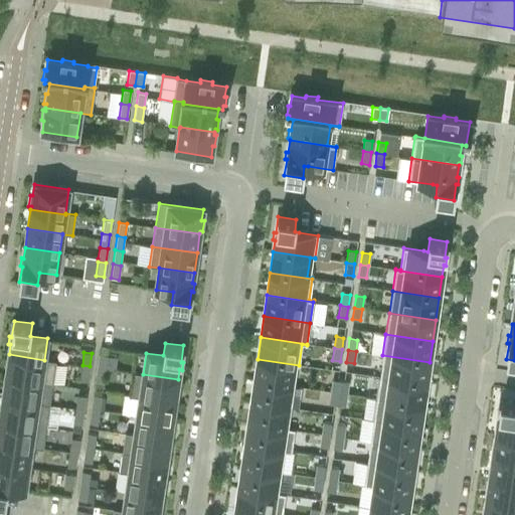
[(56,361),(44,360),(9,354),(5,377),(52,384),(56,361)]
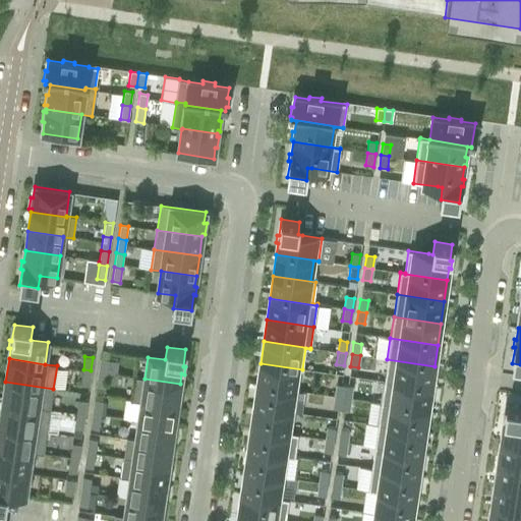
[(101,358),(99,371),(107,373),(109,359),(101,358)]
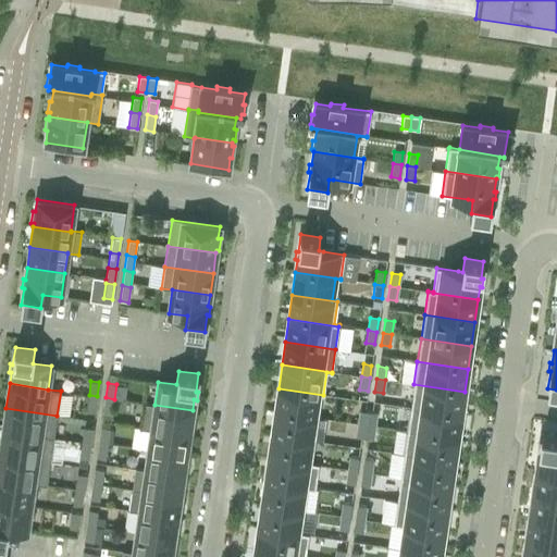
[(413,384),(410,408),(461,416),(465,392),(413,384)]
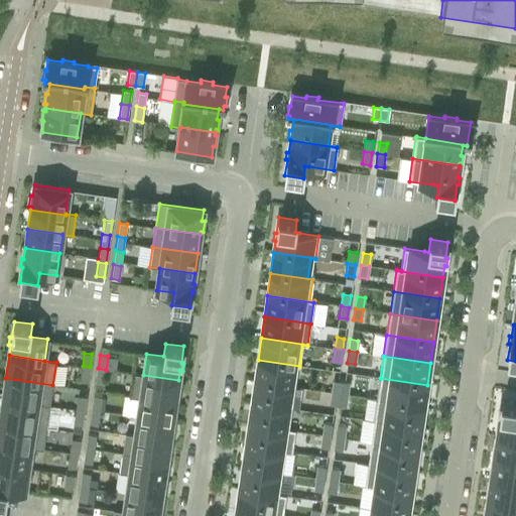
[(257,364),(254,381),(291,387),(294,366),(299,367),(299,366),(258,360),(257,364)]
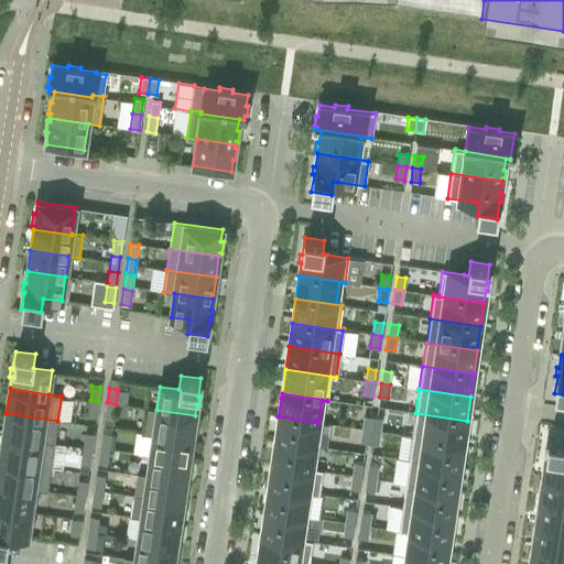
[(98,401),(90,400),(87,416),(96,418),(98,401)]
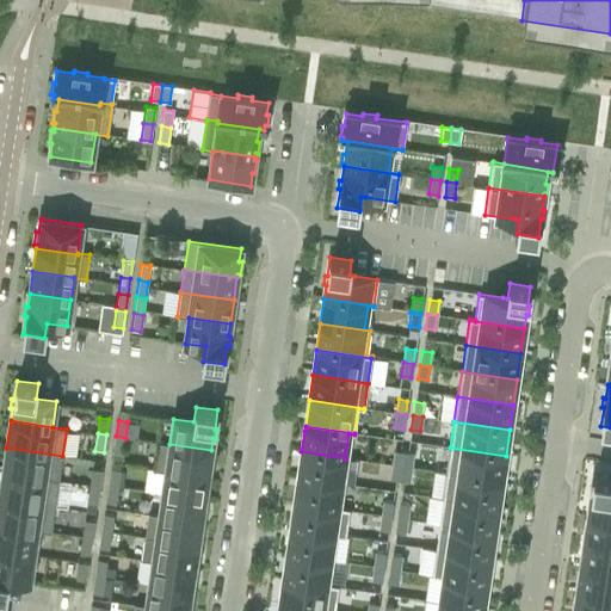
[(125,438),(116,436),(112,454),(123,455),(125,438)]
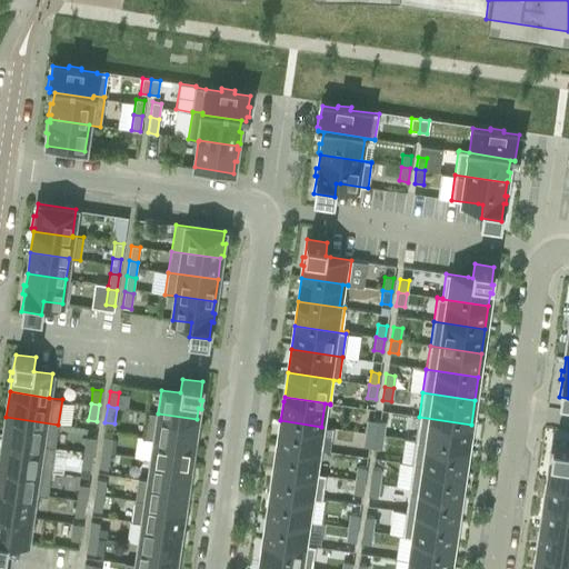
[(143,438),(155,439),(193,445),(197,419),(158,413),(148,412),(143,438)]
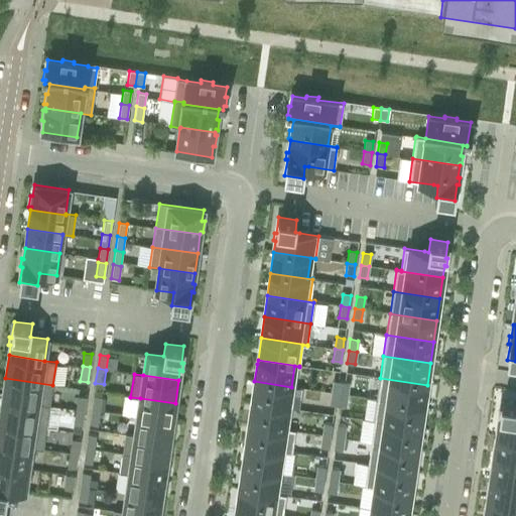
[(3,398),(49,405),(52,385),(5,378),(3,398)]
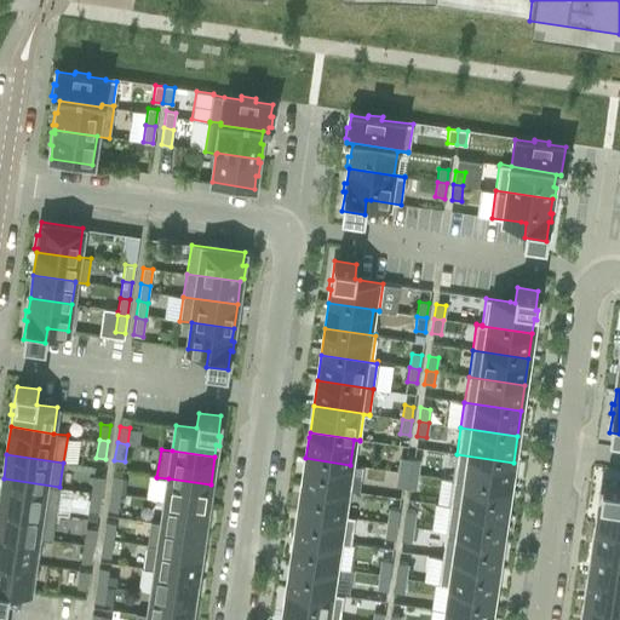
[(457,454),(453,480),(509,488),(514,463),(457,454)]
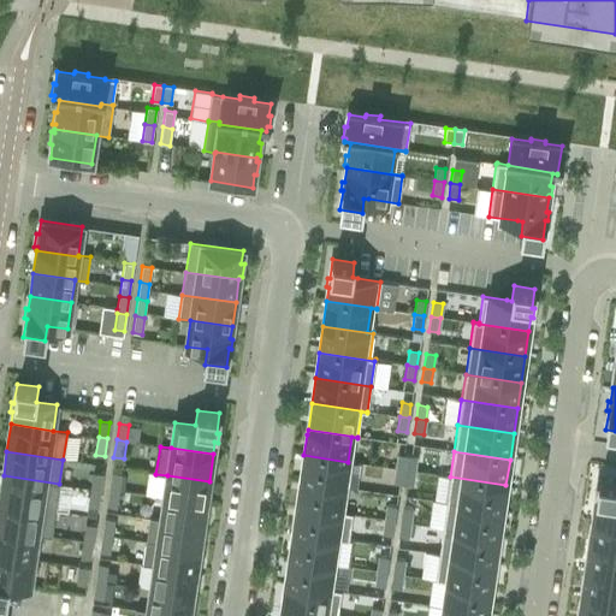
[(397,454),(395,468),(404,471),(407,456),(397,454)]
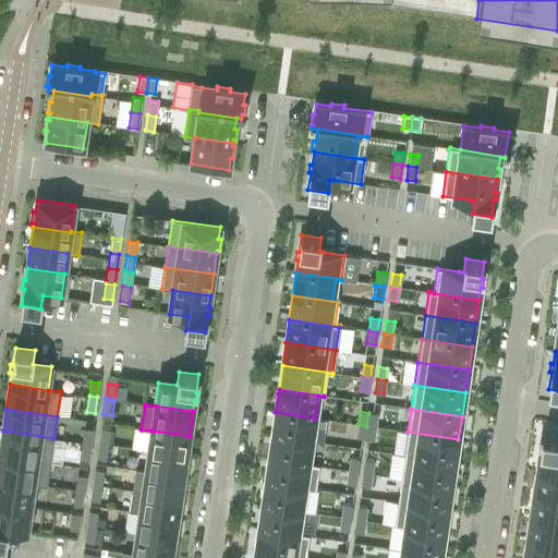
[(275,412),(271,436),(312,441),(315,419),(275,412)]
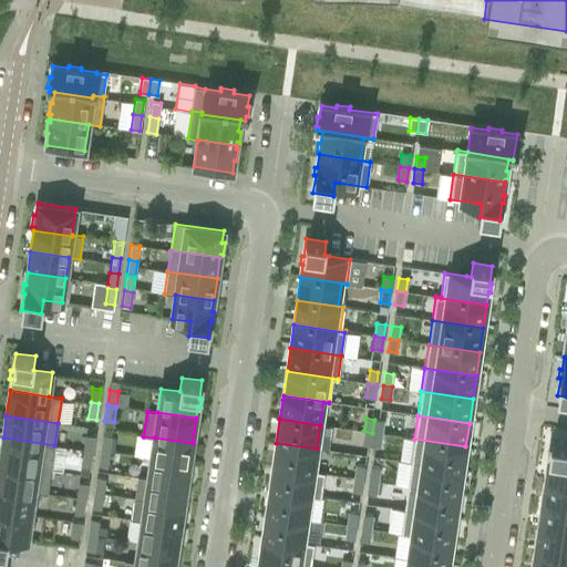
[(374,420),(372,433),(381,434),(383,421),(374,420)]
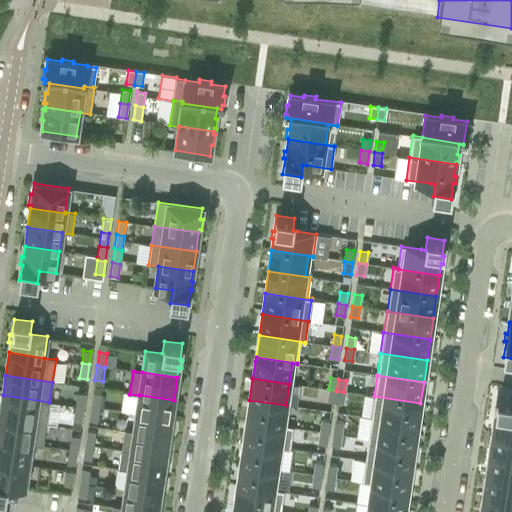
[(328,389),(327,401),(334,402),(336,391),(328,389)]
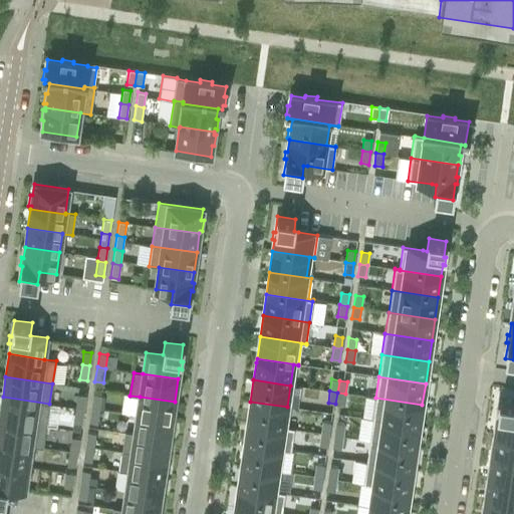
[(337,393),(335,404),(343,405),(343,406),(345,394),(337,393)]
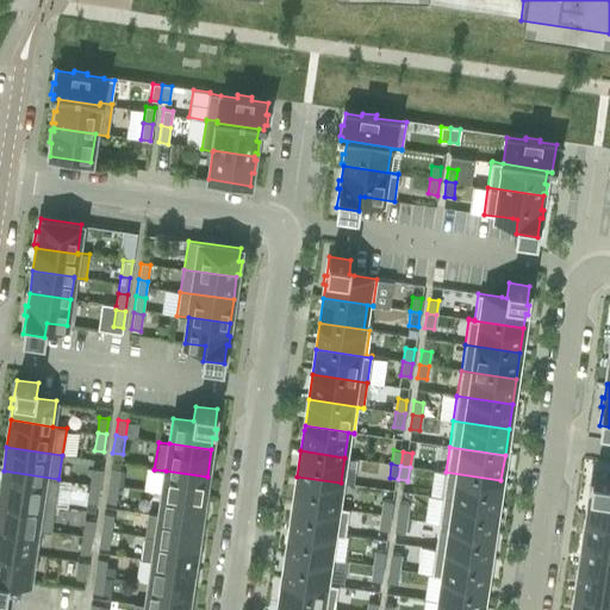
[(92,468),(89,485),(99,487),(101,470),(92,468)]
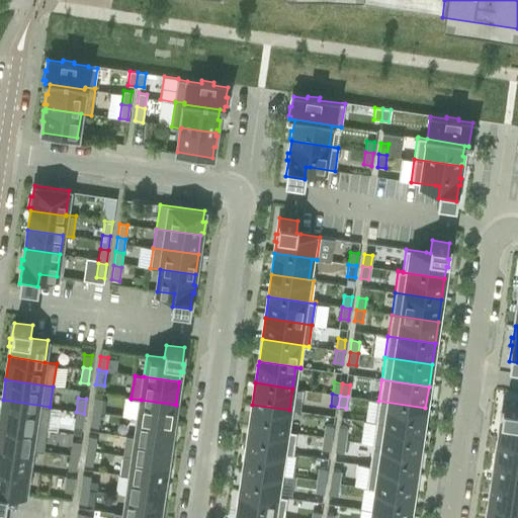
[(93,398),(91,412),(99,413),(102,399),(93,398)]
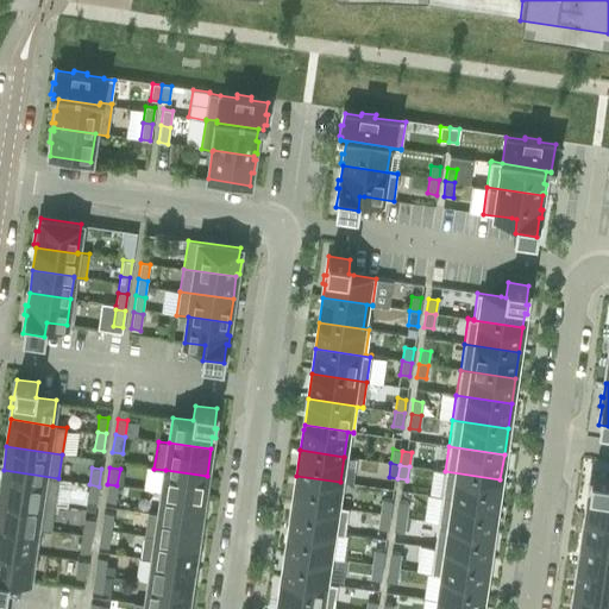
[(4,470),(0,490),(0,497),(55,506),(58,478),(4,470)]
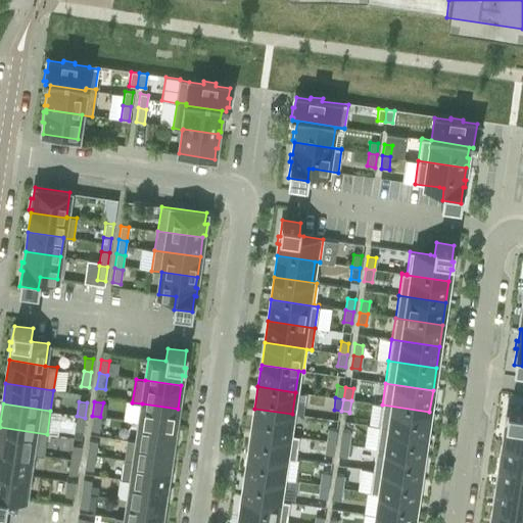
[(142,403),(139,422),(175,428),(178,409),(142,403)]
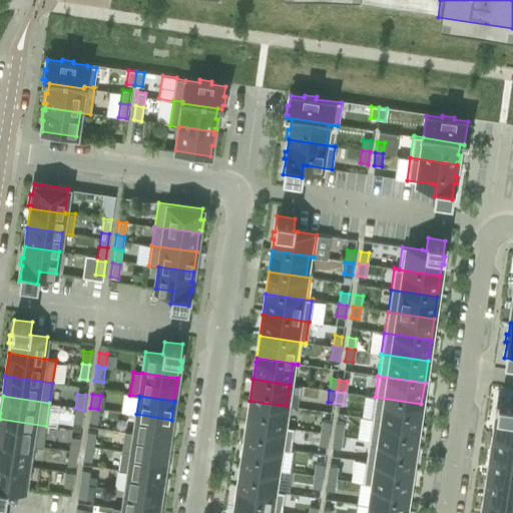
[(364,396),(361,417),(372,418),(418,425),(421,404),(375,397),(364,396)]
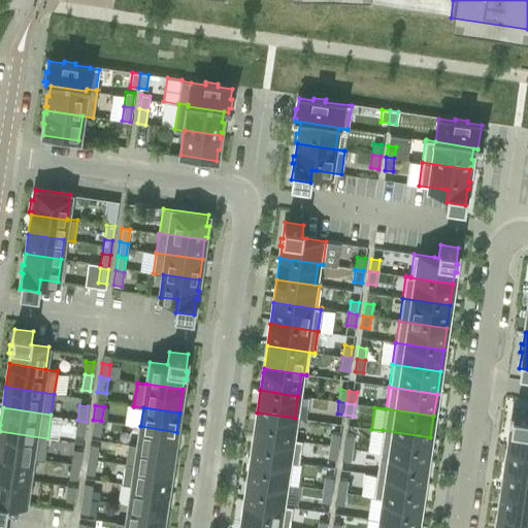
[(508,426),(507,434),(509,434),(507,447),(527,449),(527,413),(513,410),(510,427),(508,426)]
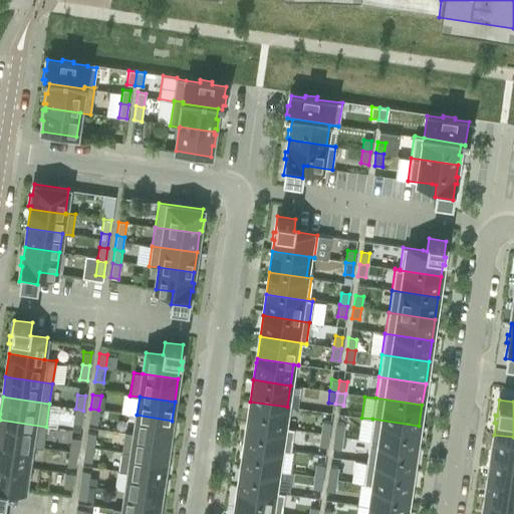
[(250,402),(247,423),(293,430),(294,429),(284,427),(287,407),(250,402)]
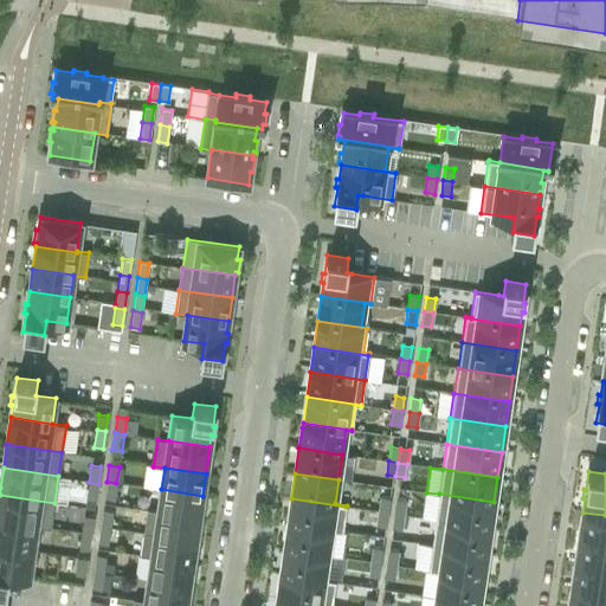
[(98,484),(89,482),(86,498),(96,500),(98,484)]
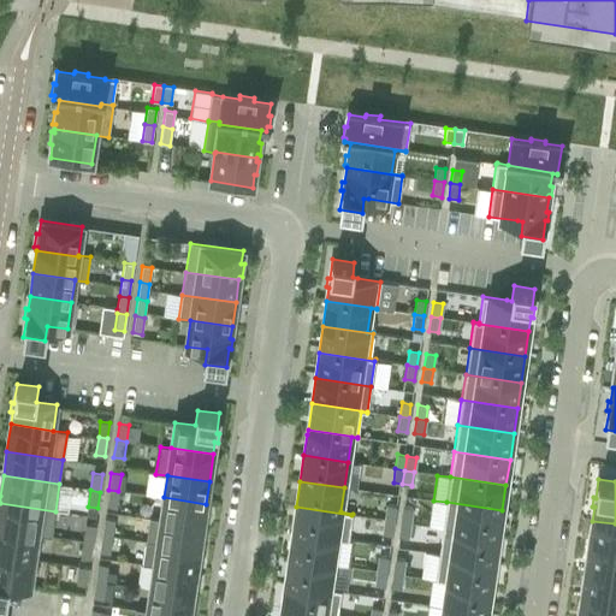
[(118,491),(108,490),(106,505),(116,508),(118,491)]
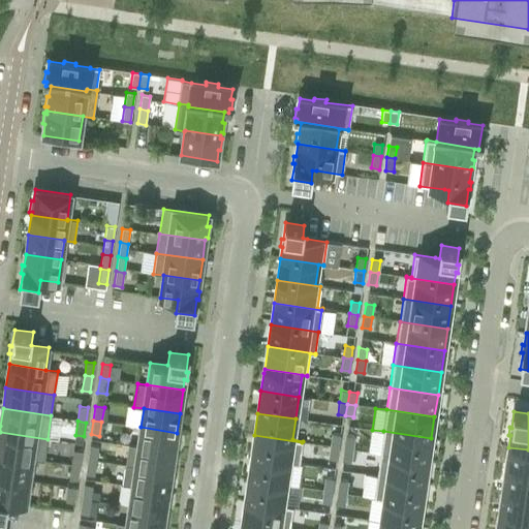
[(141,427),(138,446),(174,452),(177,433),(141,427)]
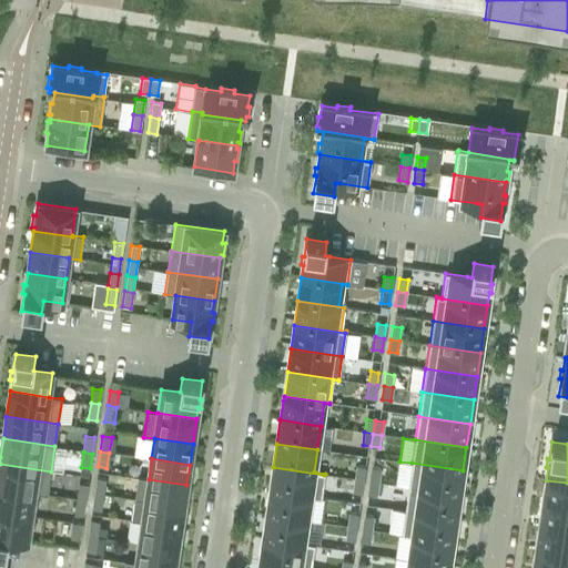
[(412,463),(407,487),(412,487),(459,495),(463,470),(412,463)]
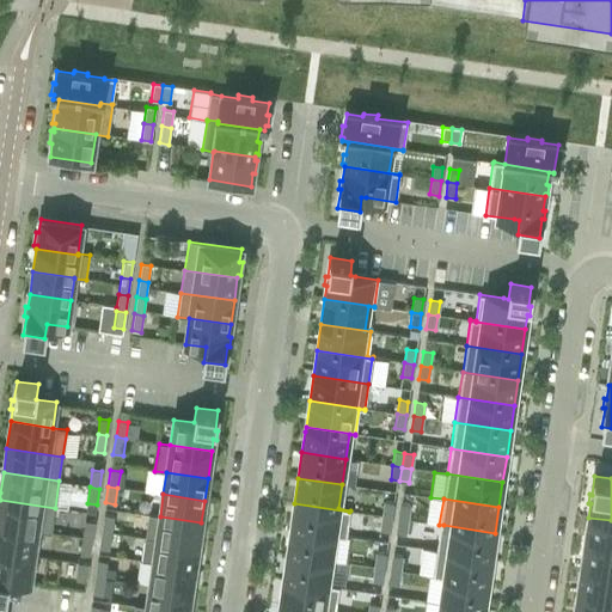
[(55,508),(0,500),(0,525),(37,532),(51,533),(55,508)]
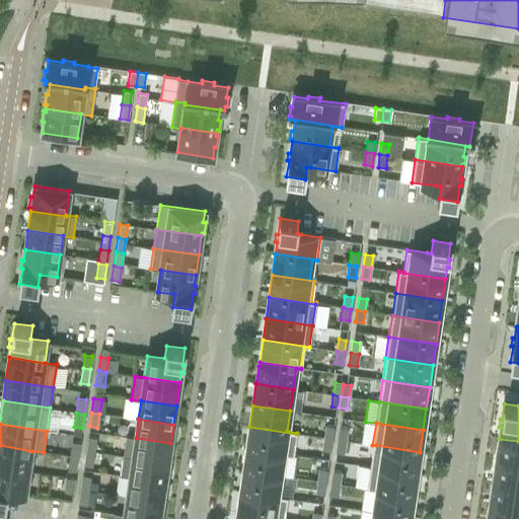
[(325,426),(323,438),(331,439),(334,427),(325,426)]
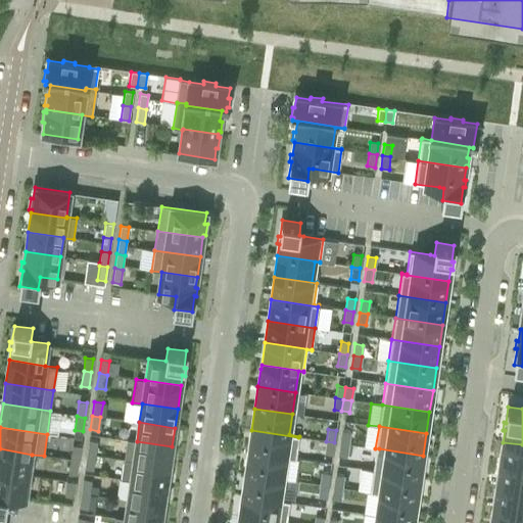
[(251,430),(248,452),(295,459),(298,437),(251,430)]
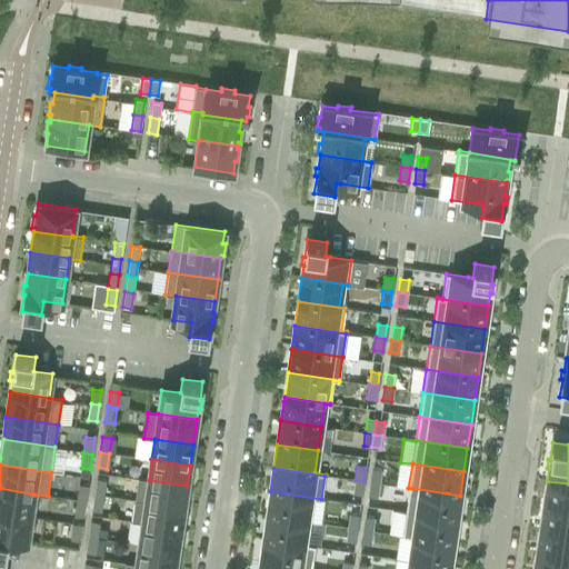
[(370,481),(370,482),(378,483),(379,483),(381,470),(380,470),(372,469),(370,481)]
